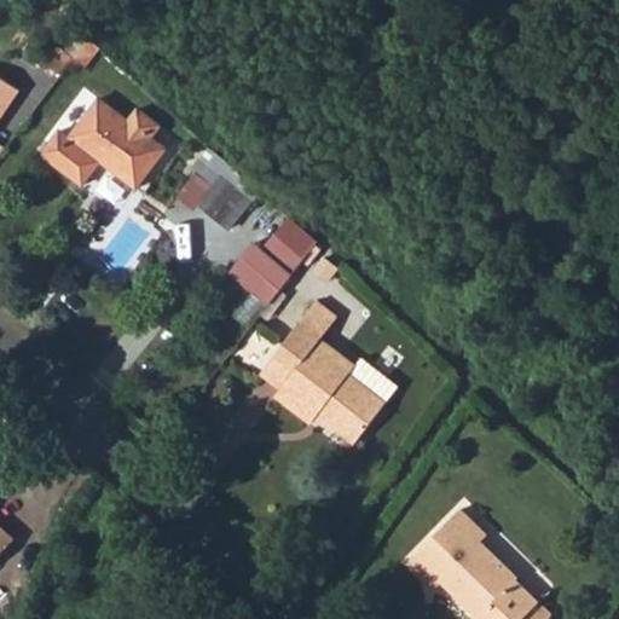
[(98,36),(88,27),(73,48),(84,57),(98,36)]
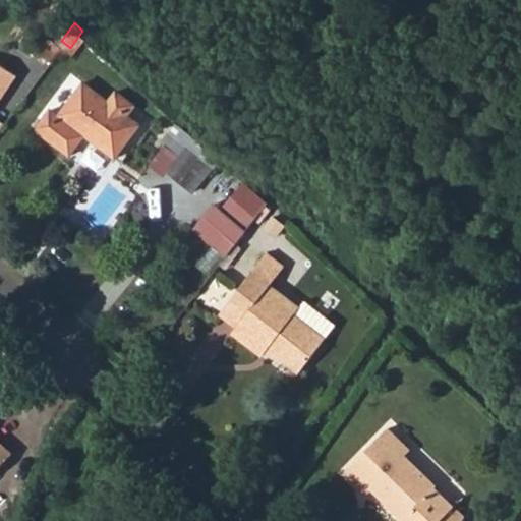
[(0,98),(14,78),(0,68),(0,98)]
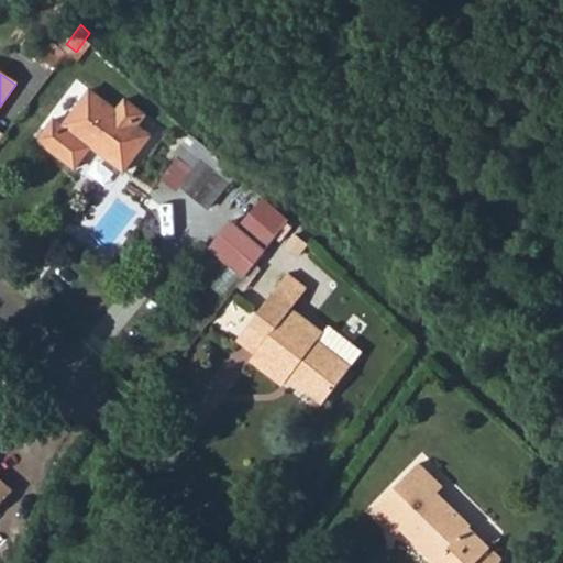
[(118,110),(91,89),(64,125),(54,118),(35,142),(74,172),(91,147),(124,172),(151,136),(138,125),(146,116),(127,99),(118,110)]
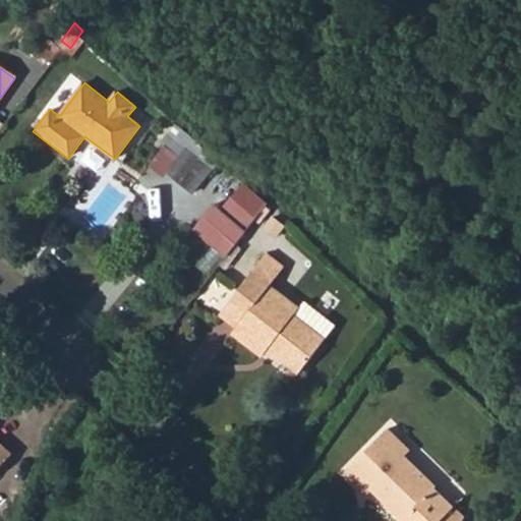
[(168,173),(193,193),(213,168),(176,138),(169,148),(180,157),(168,173)]
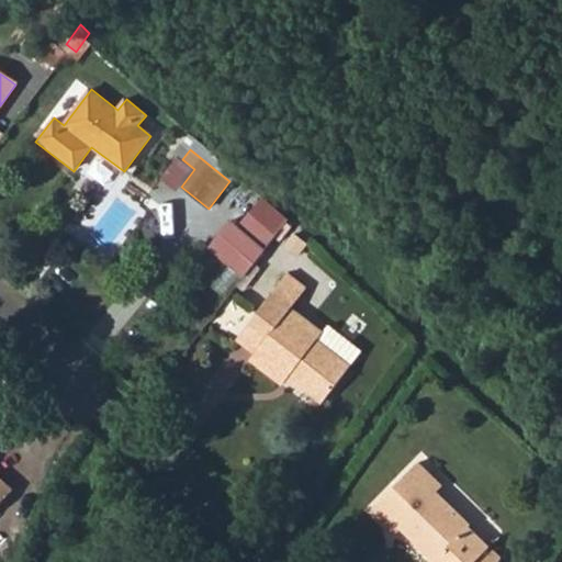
[(247,272),(278,229),(244,205),(213,249),(247,272)]
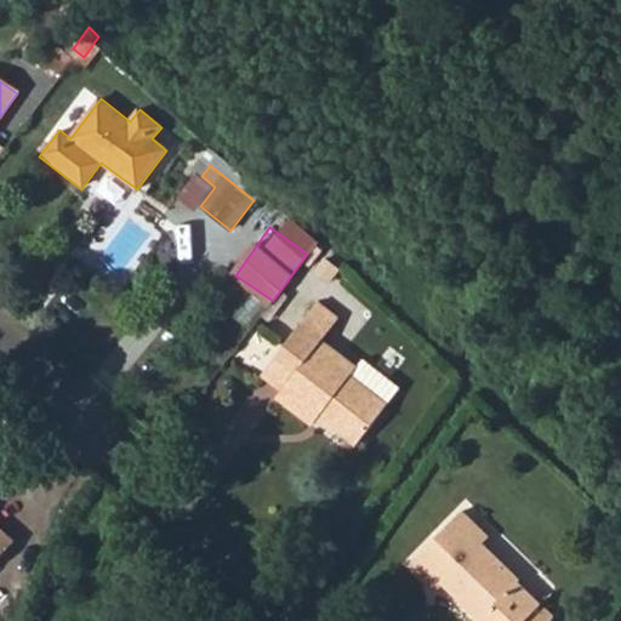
[(313,274),(329,286),(337,275),(322,262),(313,274)]
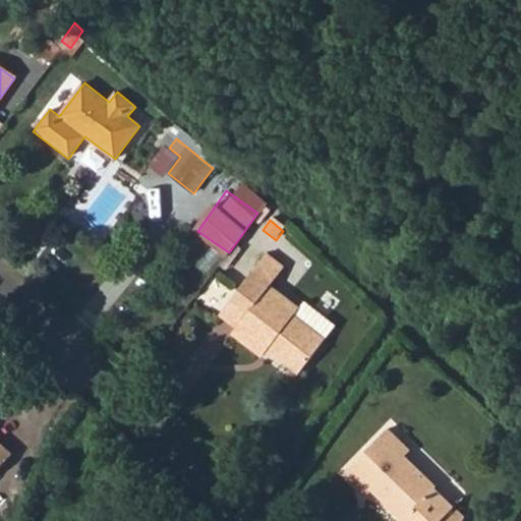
[(235,294),(252,307),(237,327),(233,333),(264,356),(269,349),(300,373),(327,340),(295,315),(300,308),(271,286),(285,268),(266,253),(235,294)]
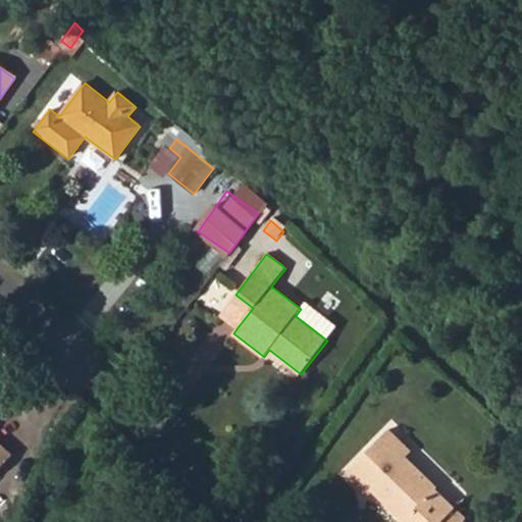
[(220,314),(238,327),(253,308),(236,295),(220,314)]
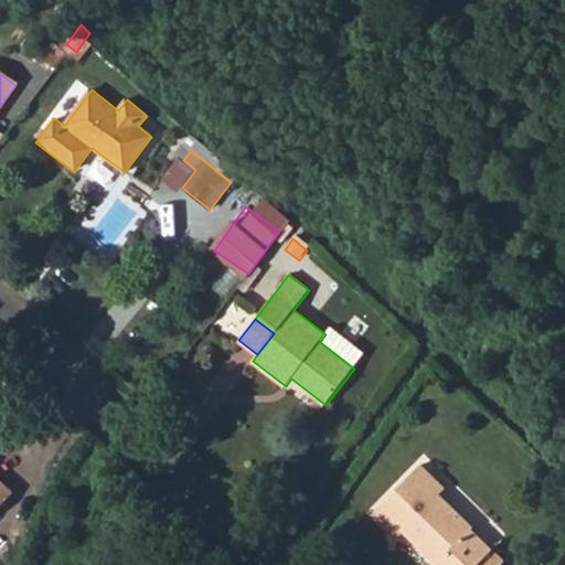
[(320,342),(354,369),(366,353),(333,327),(326,334),(320,342)]
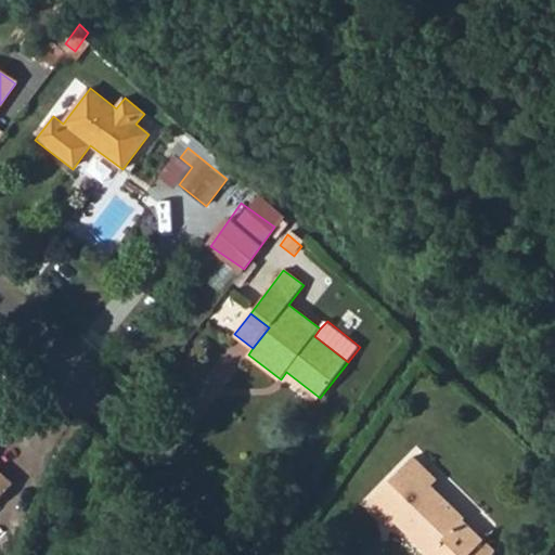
[(375,512),(385,501),(396,513),(392,517),(424,549),(421,553),(422,554),(489,554),(490,554),(454,519),(459,516),(426,483),(415,473),(422,465),(408,451),(361,497),(375,512)]
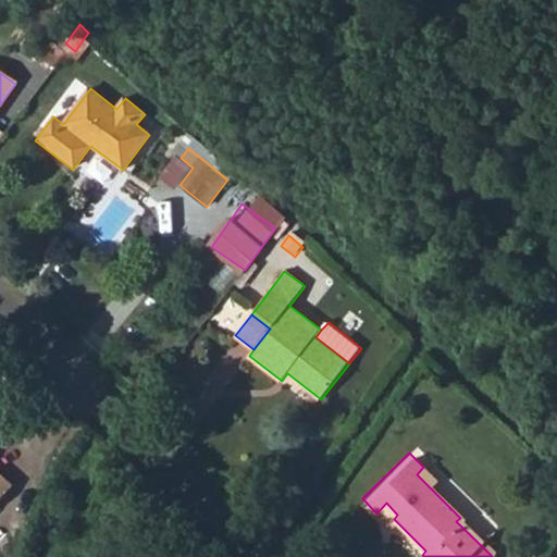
[(417,474),(428,485),(434,479),(423,467),(417,474)]
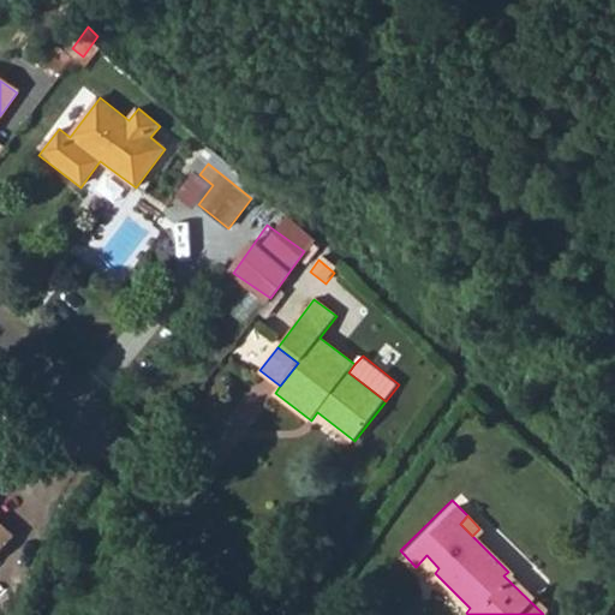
[(0,550),(13,538),(0,524),(0,550)]
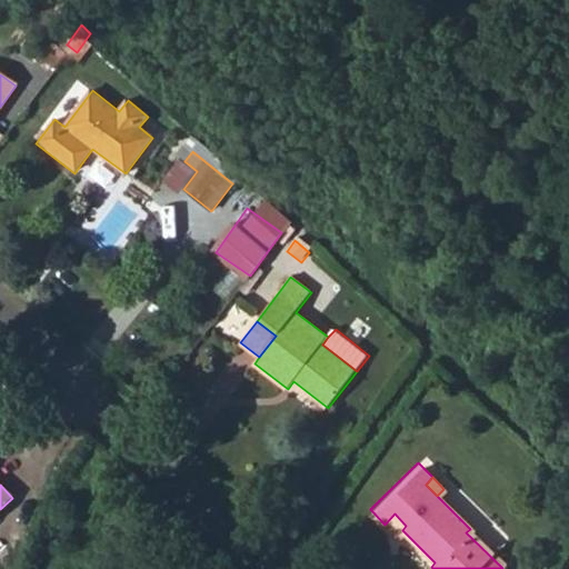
[(385,525),(396,536),(402,530),(406,526),(395,513),(385,525)]
